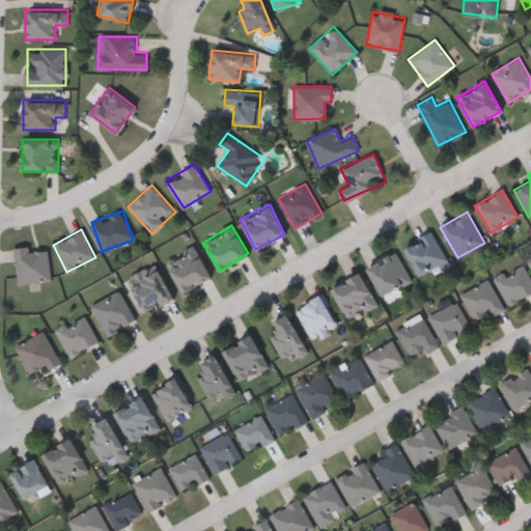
[(403,246),(431,232),(445,260),(418,275),(403,246)]
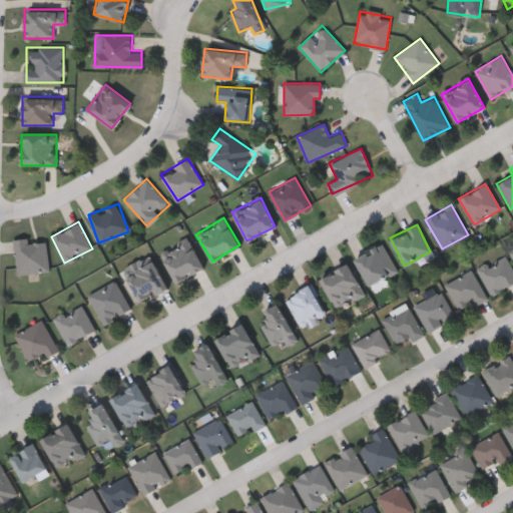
[(17,274),(14,238),(29,237),(29,241),(46,240),(48,272),(17,274)]
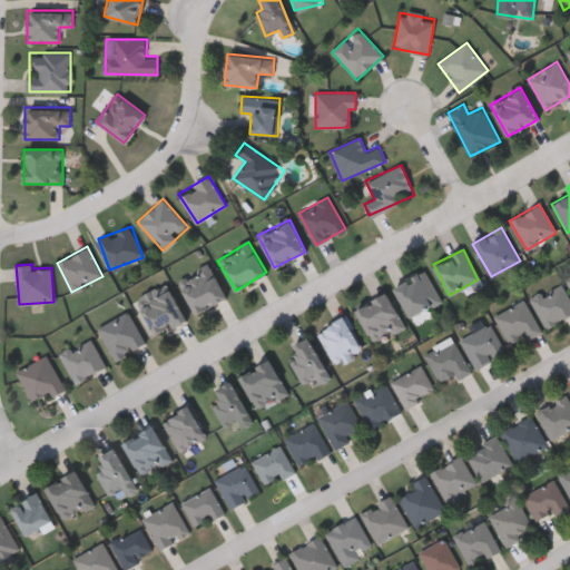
[(225,297),(193,313),(177,279),(210,264),(225,297)]
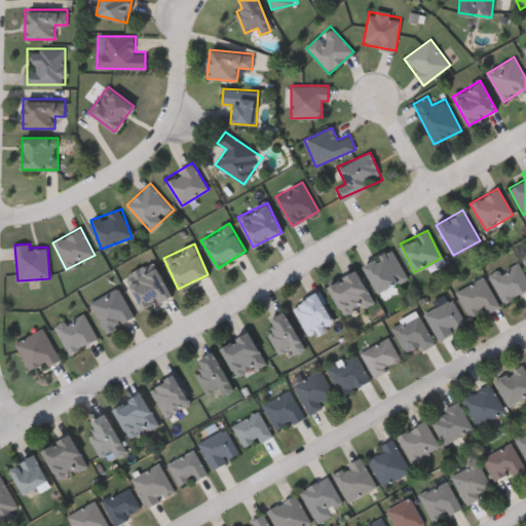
[(363,263),(392,250),(406,278),(376,292),(363,263)]
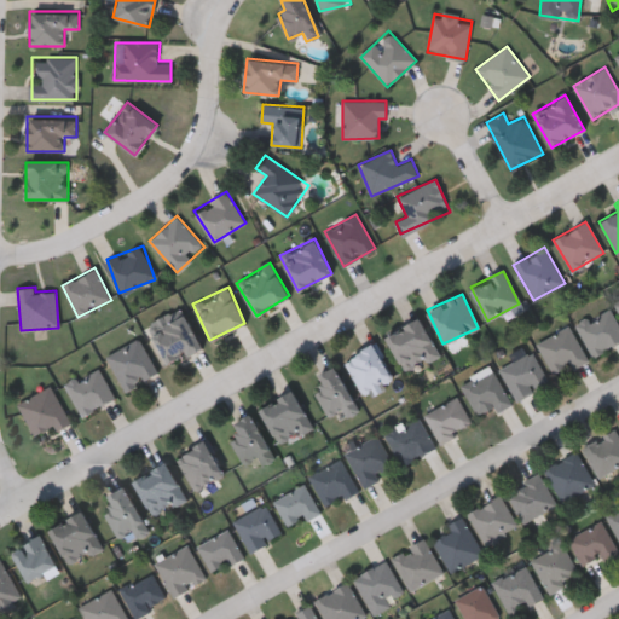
[(618,342),(594,357),(576,325),(609,306),(618,322),(618,342)]
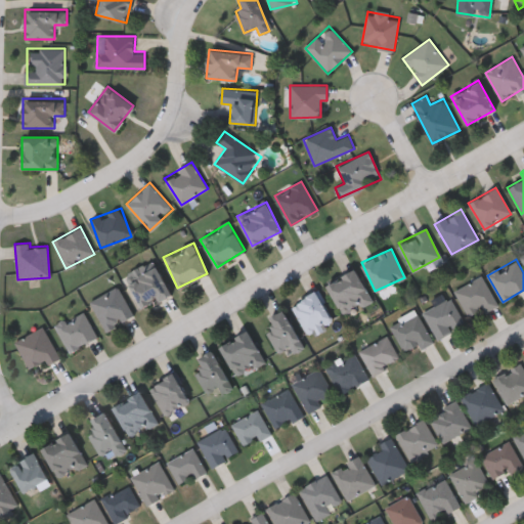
[(142,309),(127,280),(156,265),(171,293),(142,309)]
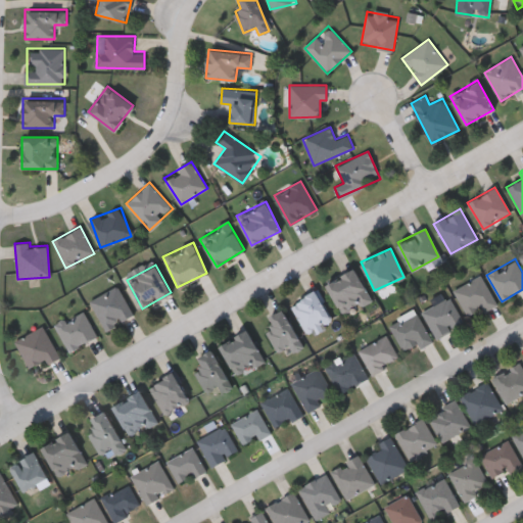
[(371,300),(341,315),(326,283),(354,268),(371,300)]
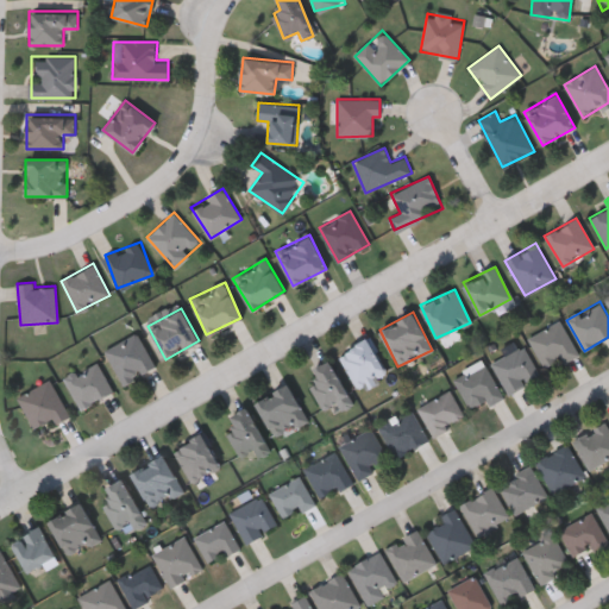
[(578,353),(546,370),(529,337),(560,320),(578,353)]
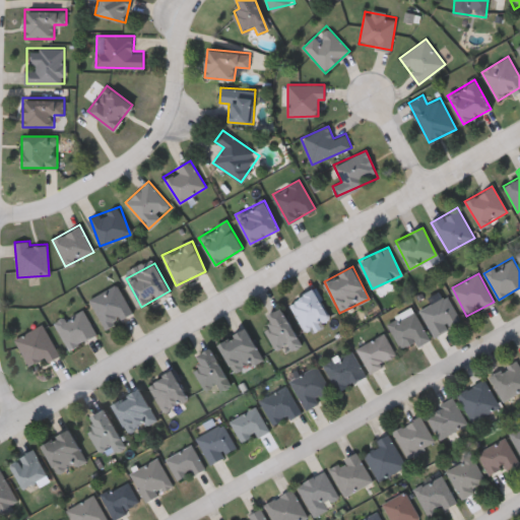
[(102,327),(90,296),(120,284),(132,316),(102,327)]
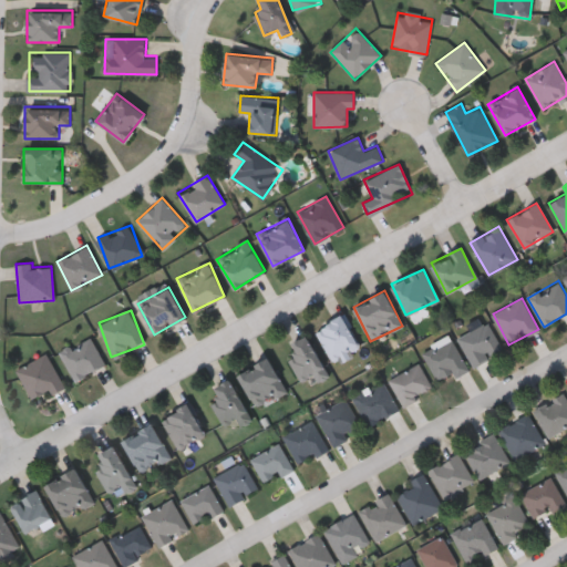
[(316,328),(342,315),(358,346),(331,359),(316,328)]
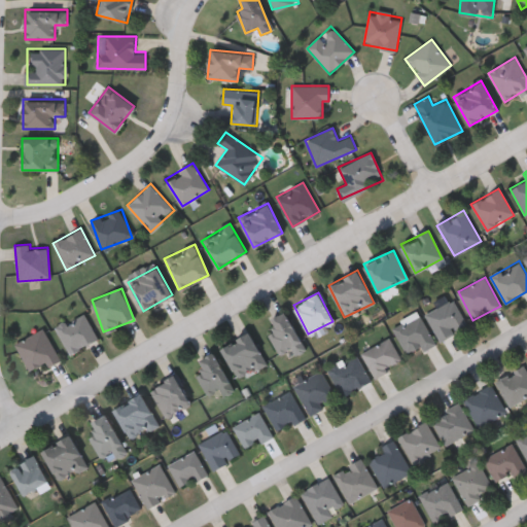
[(467,326),(440,341),(425,314),(454,299),(467,326)]
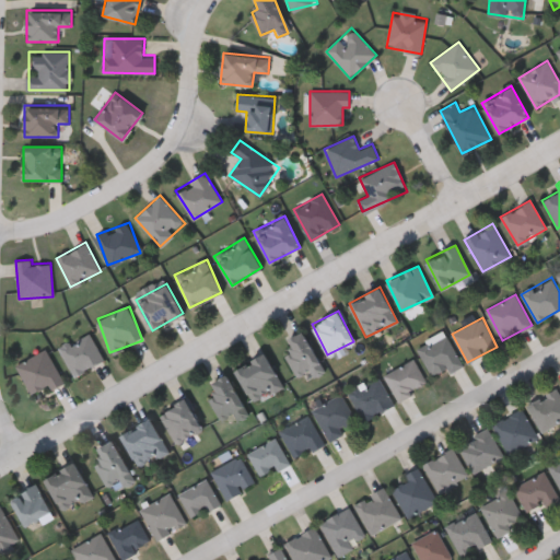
[(104,360),(74,376),(58,348),(89,330),(104,360)]
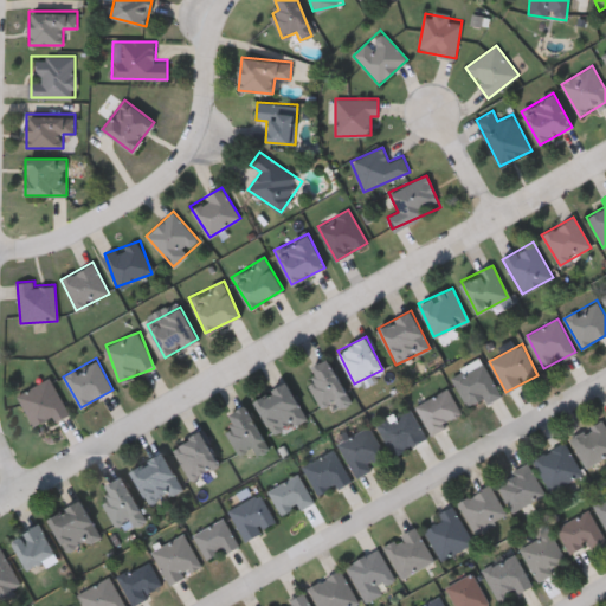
[(334,400),(321,407),(308,382),(316,378),(310,367),(327,358),(352,403),(339,410),(334,400)]
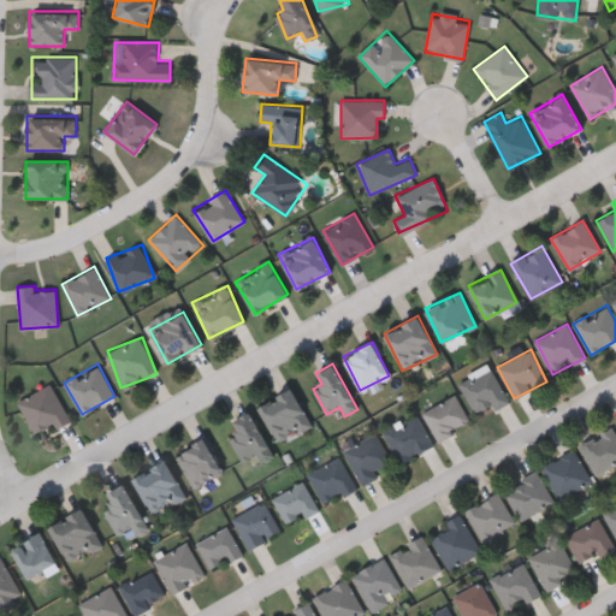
[(509,402),(479,418),(461,384),(491,368),(509,402)]
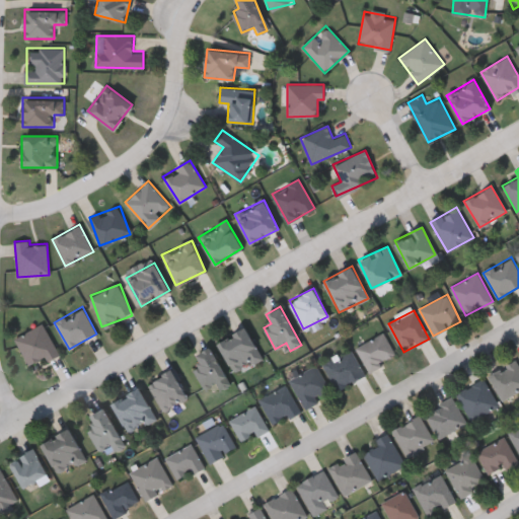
[(58,354),(29,367),(15,337),(44,323),(58,354)]
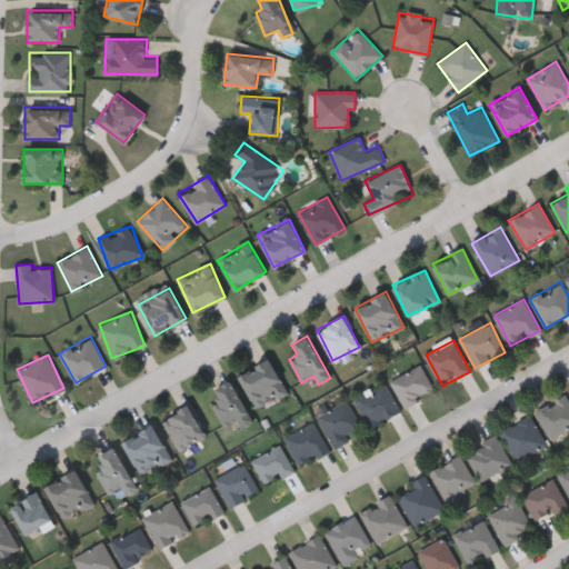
[(257,409),(238,375),(269,359),(288,393),(257,409)]
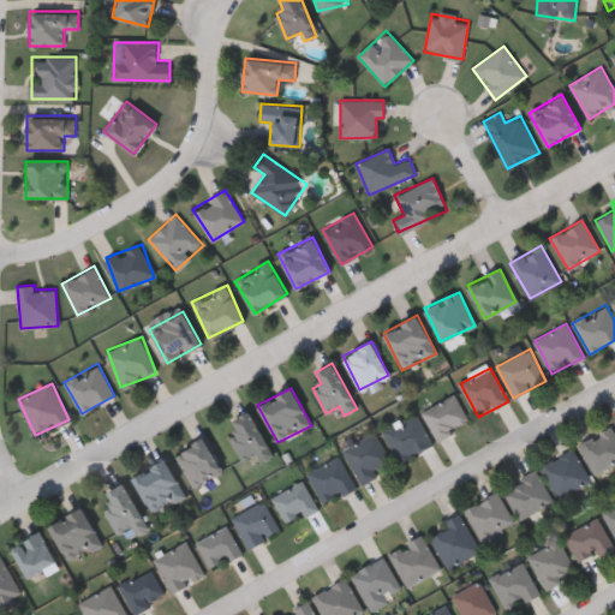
[(471,423),(439,441),(422,411),(455,393),(471,423)]
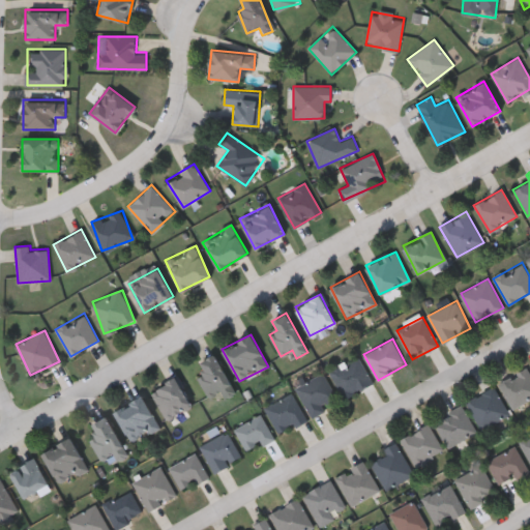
[(199,362),(213,354),(235,390),(224,398),(221,392),(210,399),(197,377),(204,373),(199,362)]
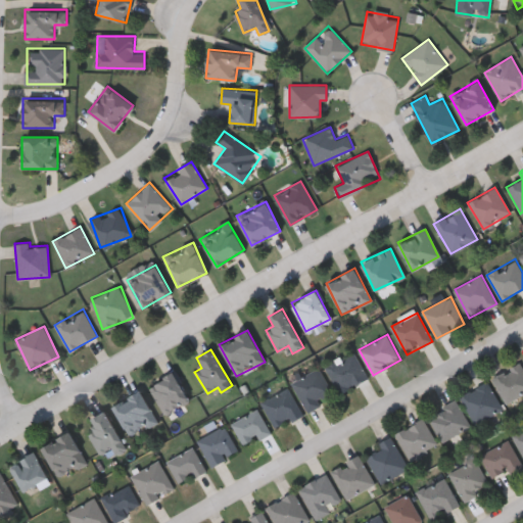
[(368,379),(339,392),(326,364),(355,350),(368,379)]
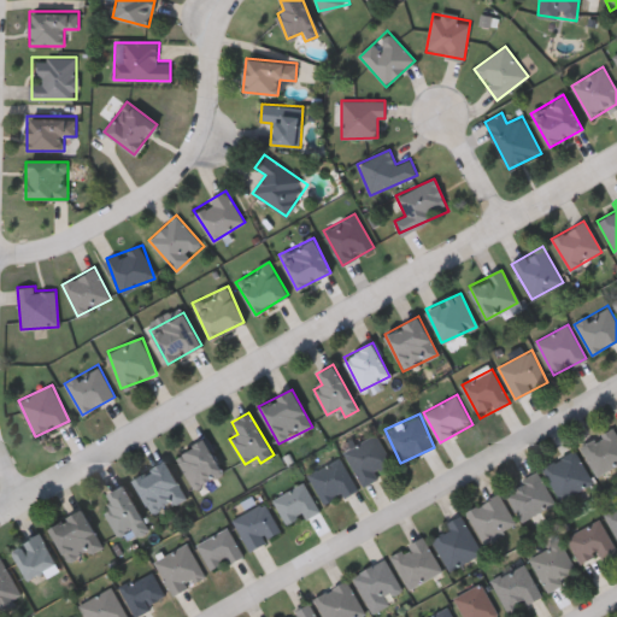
[(616,464),(600,475),(582,446),(612,427),(616,434),(616,464)]
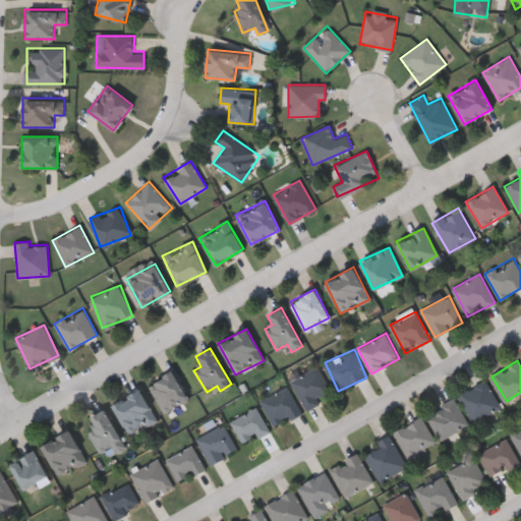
[(307,410),(291,381),(319,366),(335,395),(307,410)]
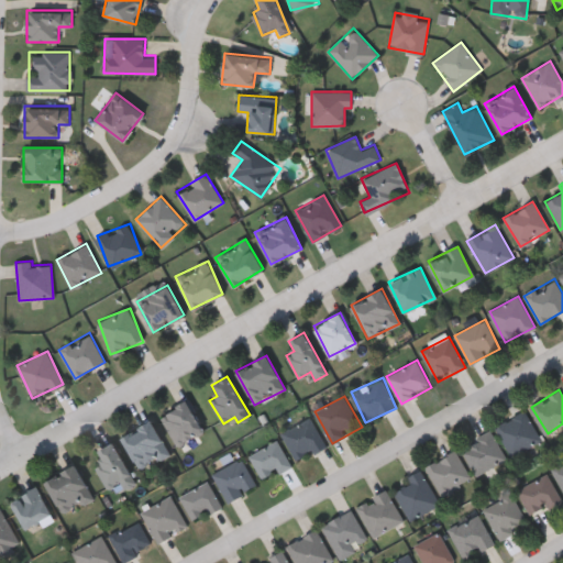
[(203,432),(177,445),(161,414),(187,400),(203,432)]
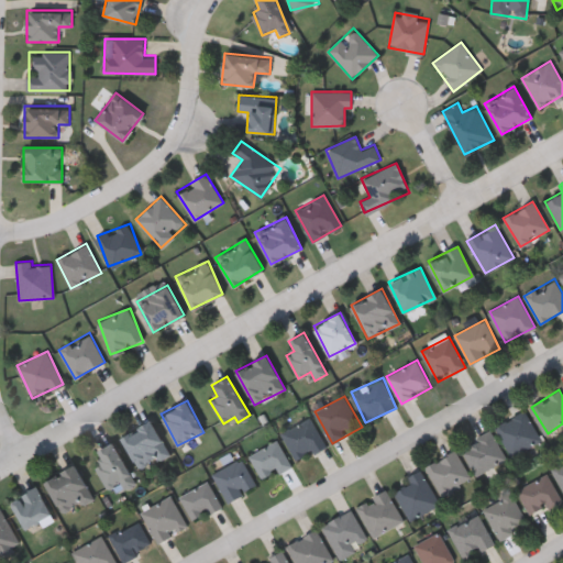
[(541,440),(511,456),(495,426),(525,410),(541,440)]
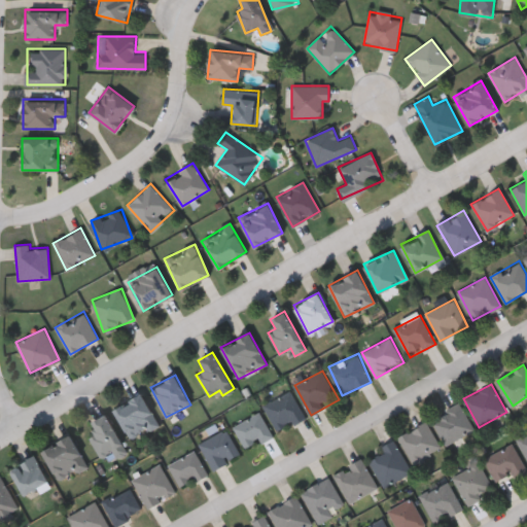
[(264,405),(291,390),(306,418),(278,432),(264,405)]
